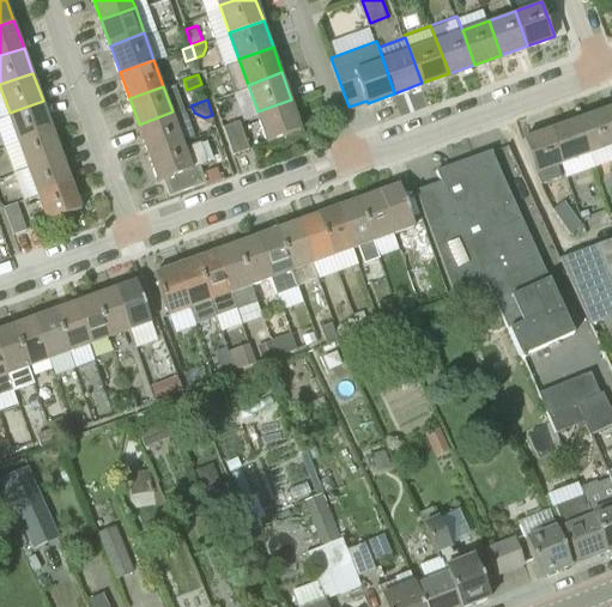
[(291,99),(258,111),(267,139),(301,127),(291,99)]
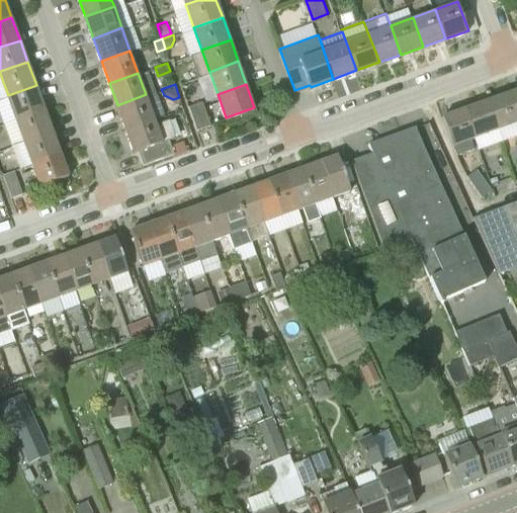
[(36,85),(8,95),(16,117),(45,107),(36,85)]
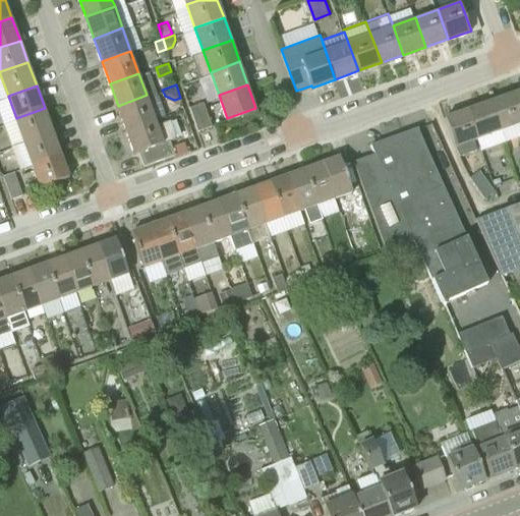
[(519,110),(514,91),(490,99),(501,128),(519,120),(519,110)]
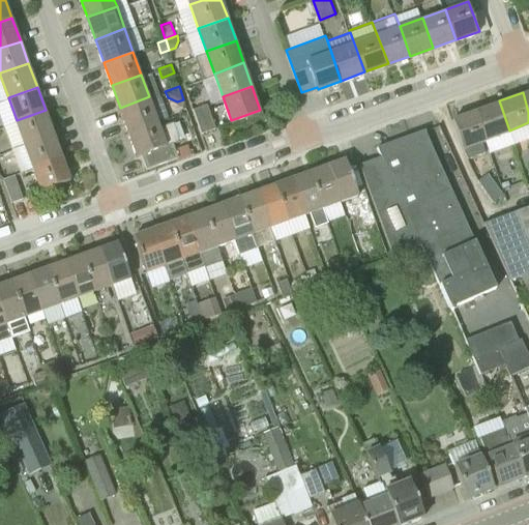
[(128,130),(157,120),(149,96),(120,108),(128,130)]
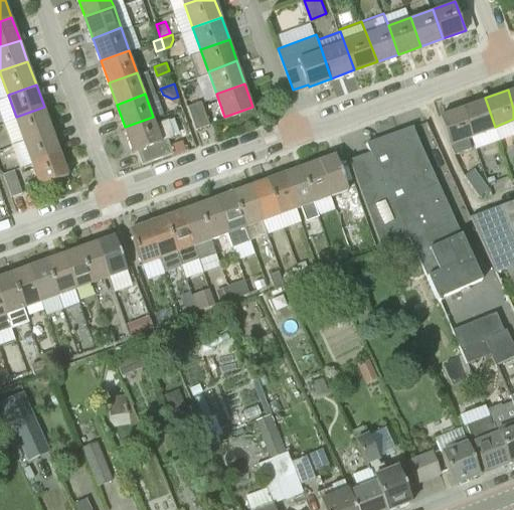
[(495,127),(485,98),(464,106),(473,135),(495,127)]
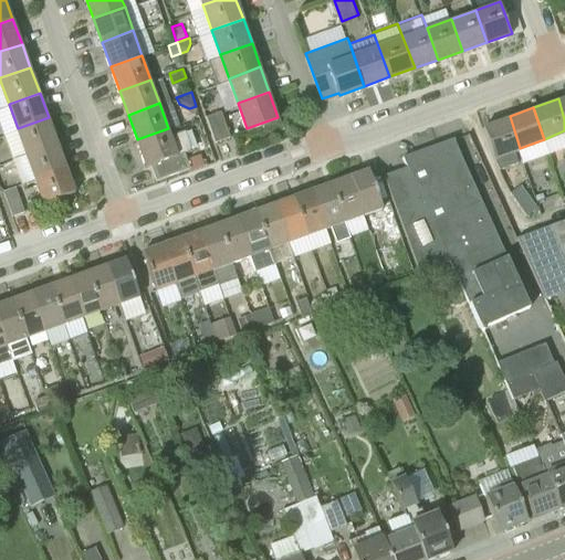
[(216,139),(228,136),(220,113),(207,117),(216,139)]
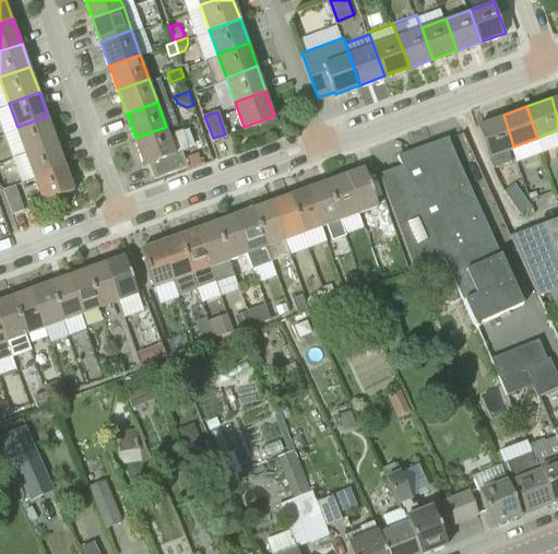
[(513,146),(503,115),(477,125),(488,155),(513,146)]
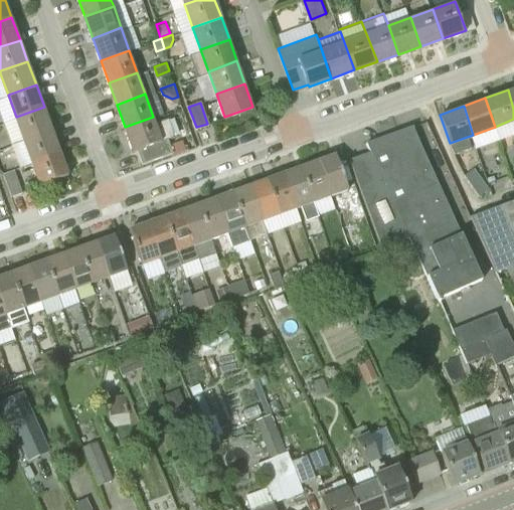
[(44,107),(16,117),(24,140),(52,129),(44,107)]
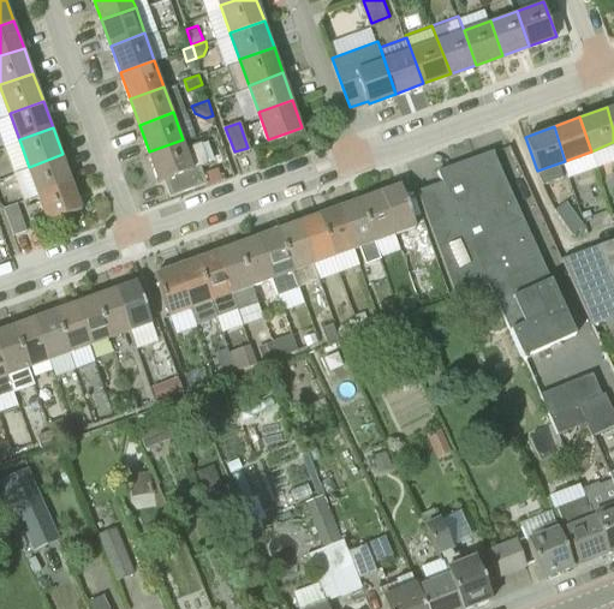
[(165,177),(171,193),(207,180),(201,163),(209,161),(201,139),(185,145),(183,139),(149,151),(159,179),(165,177)]
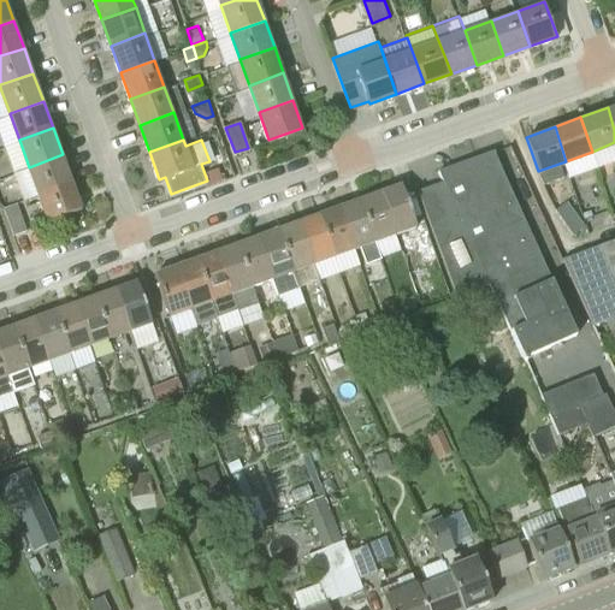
[(491,286),(545,262),(494,149),(438,169),(444,179),(419,189),(457,295),(490,283),(491,286)]
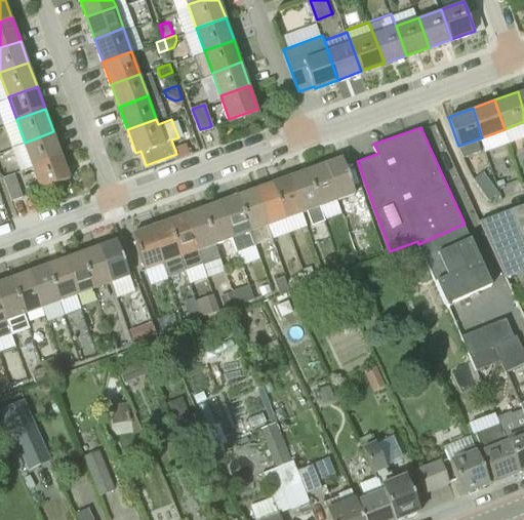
[(53,131),(25,143),(13,147),(21,168),(32,164),(61,154),(53,131)]
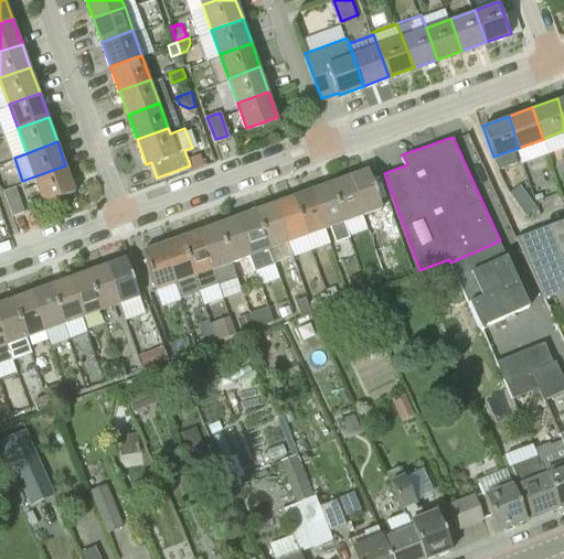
[(204,162),(200,151),(187,156),(190,165),(191,167),(204,162)]
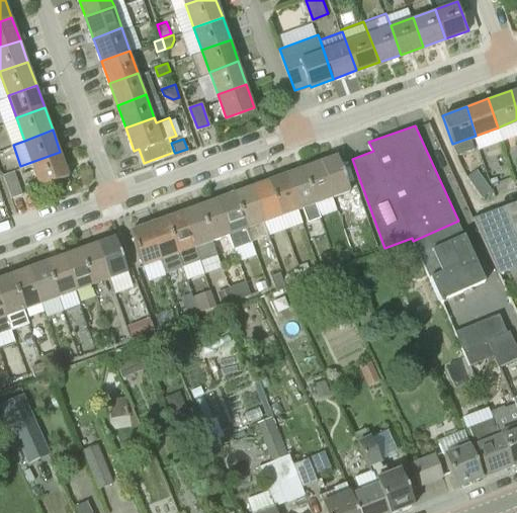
[(60,152),(31,162),(39,185),(68,174),(60,152)]
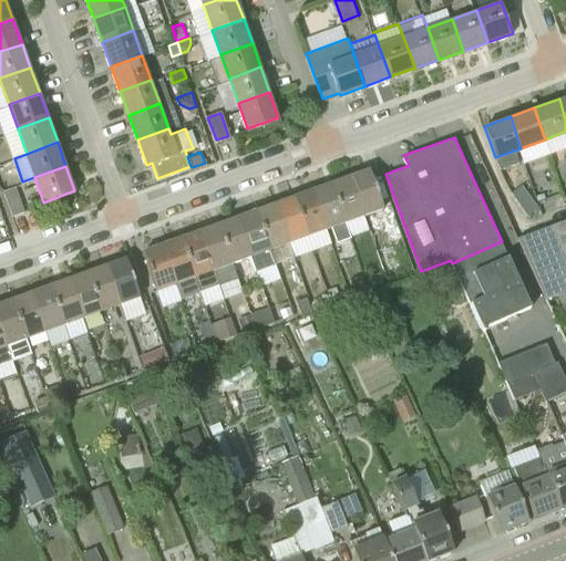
[(369,168),(349,176),(362,213),(383,206),(369,168)]
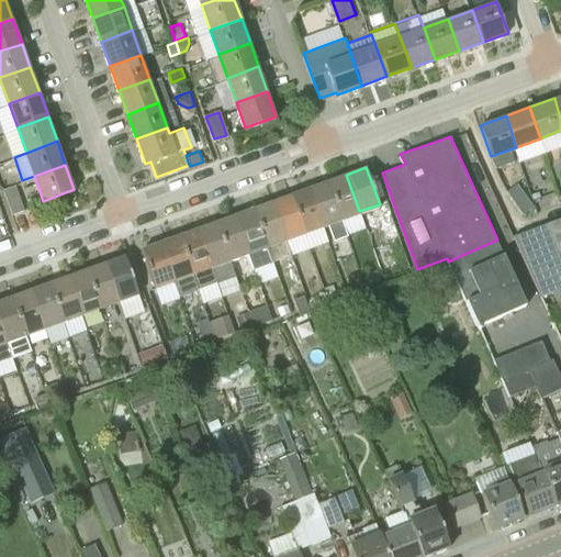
[(359,211),(346,175),(326,181),(340,219),(359,211)]
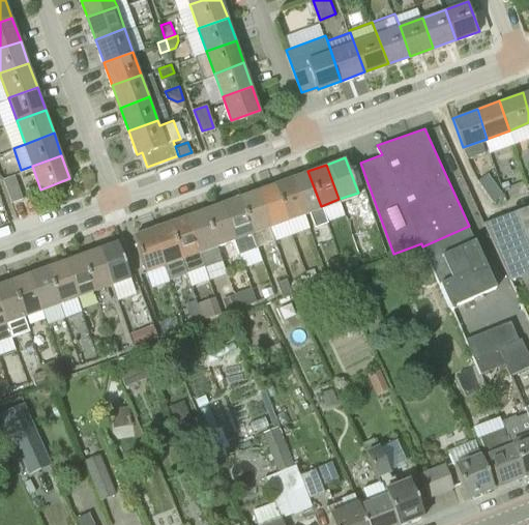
[(325,220),(321,206),(307,171),(291,177),(303,212),(306,211),(312,225),(325,220)]
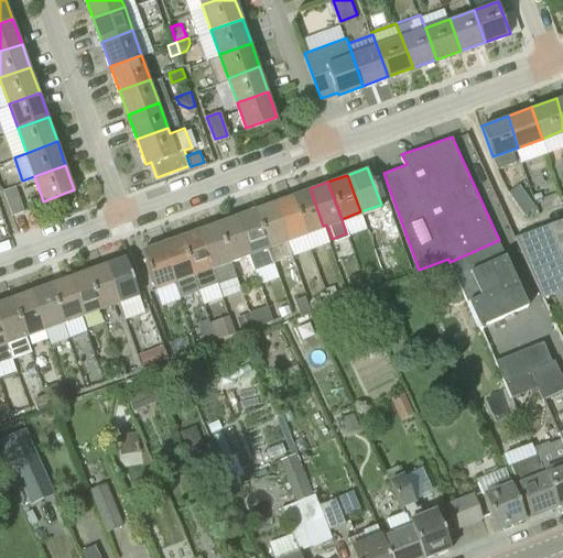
[(13,212),(25,208),(15,183),(3,187),(13,212)]
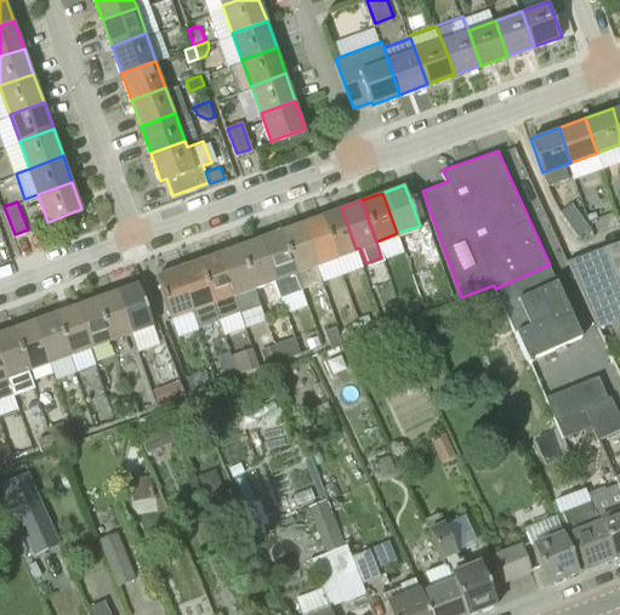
[(578,234),(586,225),(573,201),(562,209),(578,234)]
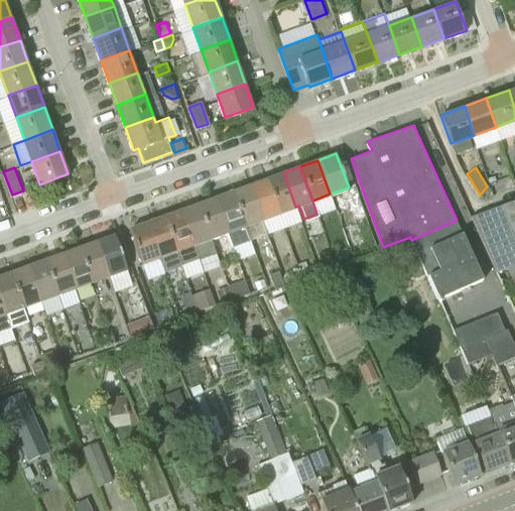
[(266,178),(278,213),(295,207),(283,172),(266,178)]
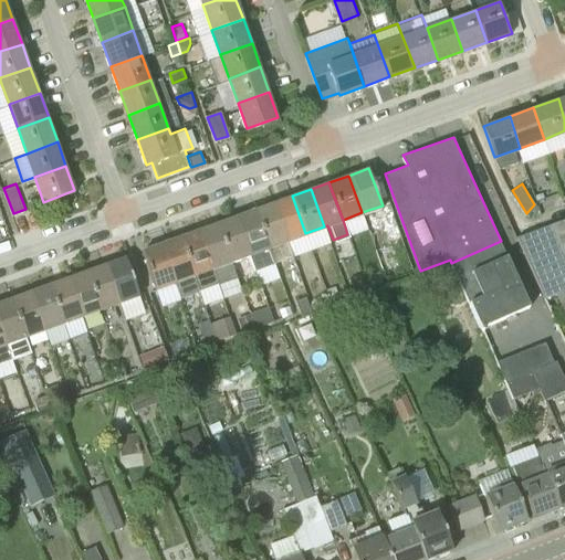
[(305,233),(292,196),(273,202),(286,240),(305,233)]
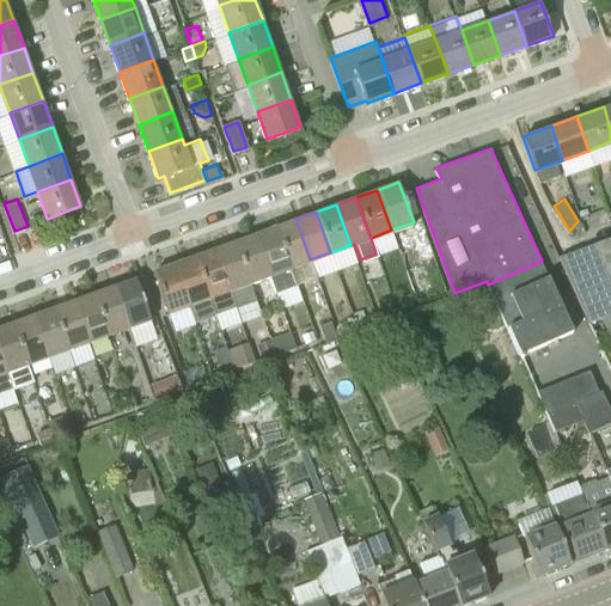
[(310,259),(295,219),(275,226),(291,267),(310,259)]
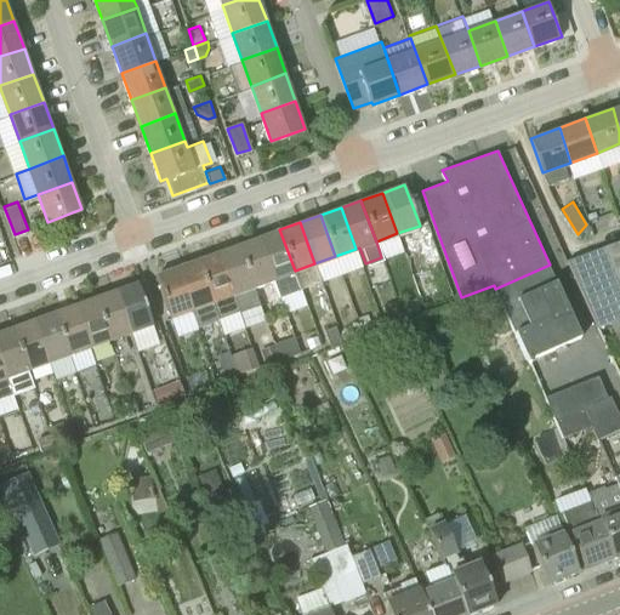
[(300,285),(295,271),(279,229),(261,237),(276,278),(280,292),(300,285)]
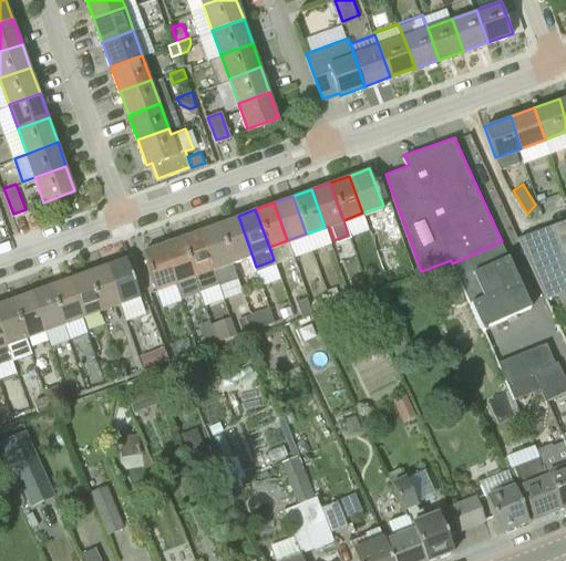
[(251,253),(238,216),(220,222),(234,260),(251,253)]
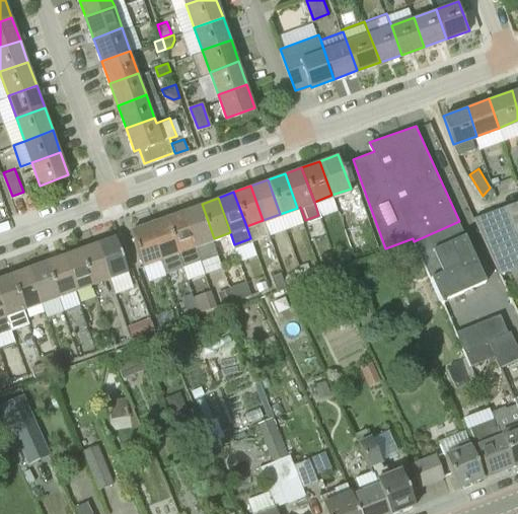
[(517,199),(504,205),(517,234),(517,199)]
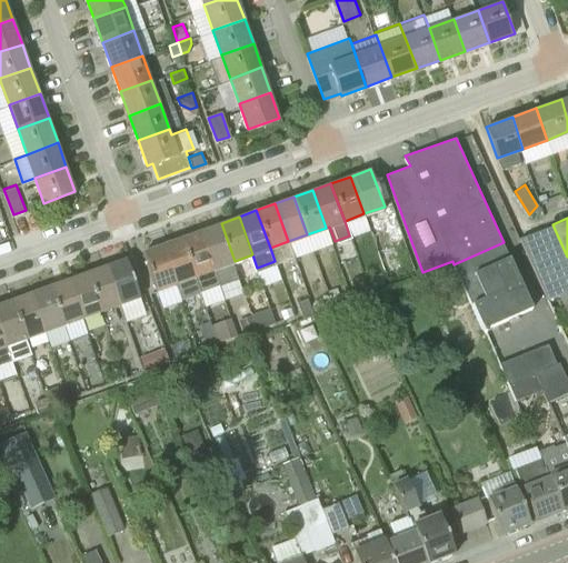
[(235,261),(221,223),(202,230),(220,282),(239,274),(235,261)]
